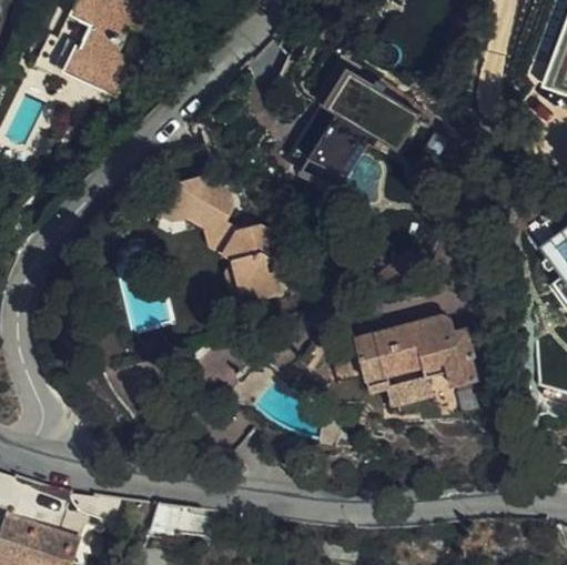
[(70,0),(54,34),(53,38),(70,44),(59,69),(68,73),(72,64),(104,77),(100,86),(120,94),(135,57),(120,50),(131,26),(148,32),(161,0),(70,0)]
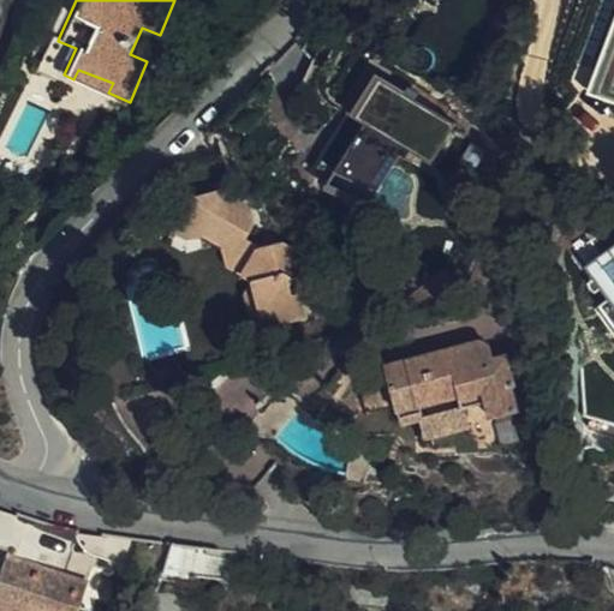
[(58,41),(59,37),(53,35),(36,73),(103,103),(108,93),(113,83),(78,70),(73,79),(64,75),(76,48),(58,41)]
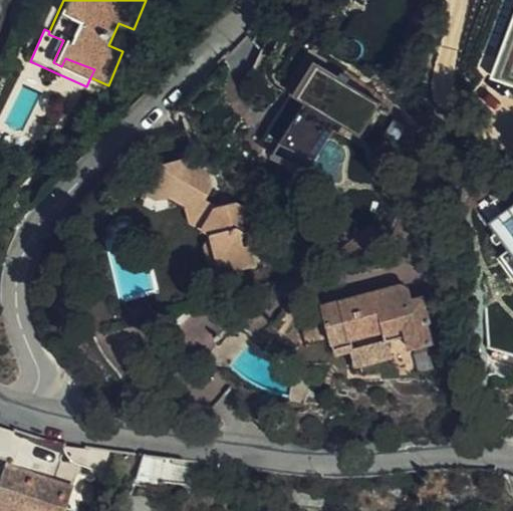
[(512,34),(498,78),(512,82),(512,34)]
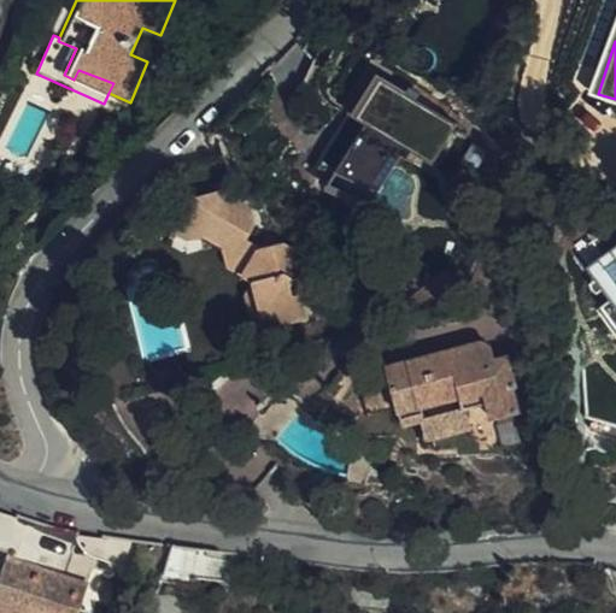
[(467,163),(486,139),(434,98),(427,94),(397,81),(379,122),(361,113),(332,181),(348,189),(347,192),(371,204),(405,127),(418,133),(422,125),(467,163)]
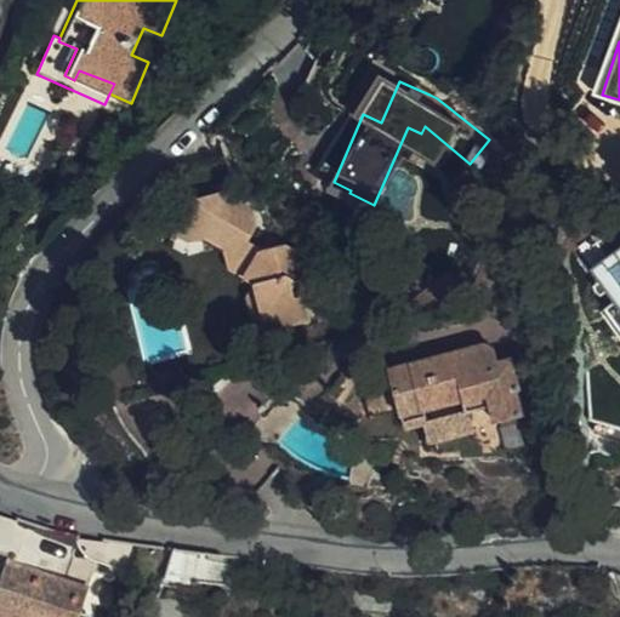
[(271,303),(276,326),(310,318),(303,293),(294,296),(291,286),(299,276),(293,251),(282,243),(262,247),(246,239),(255,227),(250,207),(222,190),(212,153),(183,159),(193,195),(183,211),(191,217),(195,217),(200,216),(204,233),(222,243),(228,267),(250,281),(251,283),(257,306),(271,303)]
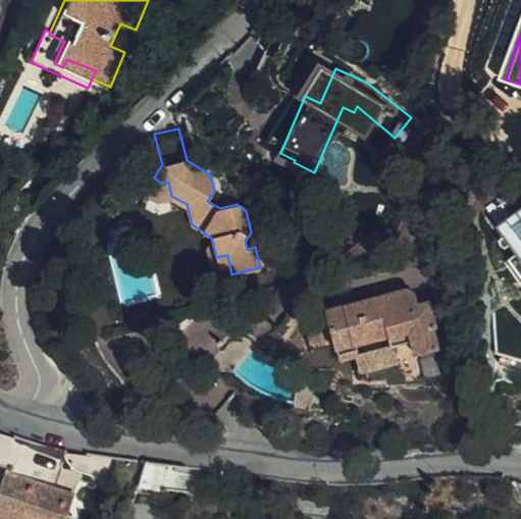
[(160,183),(154,177),(146,190),(158,199),(171,196),(168,182),(164,183),(160,183)]
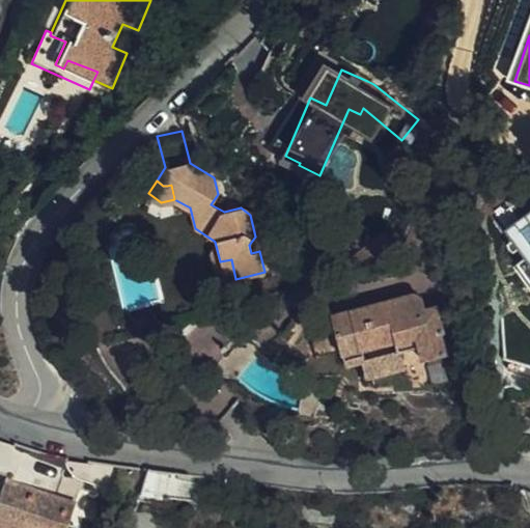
[(493,213),(527,258),(529,262),(529,186),(529,185),(505,202),(506,203),(493,213)]
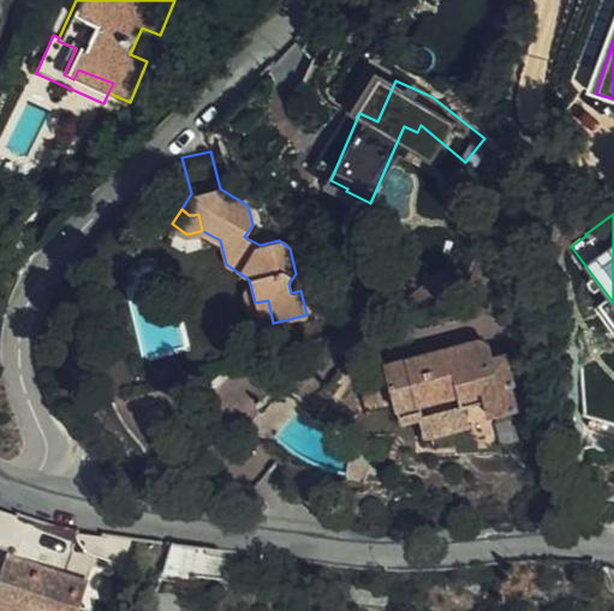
[(125,289),(143,285),(138,268),(121,271),(125,289)]
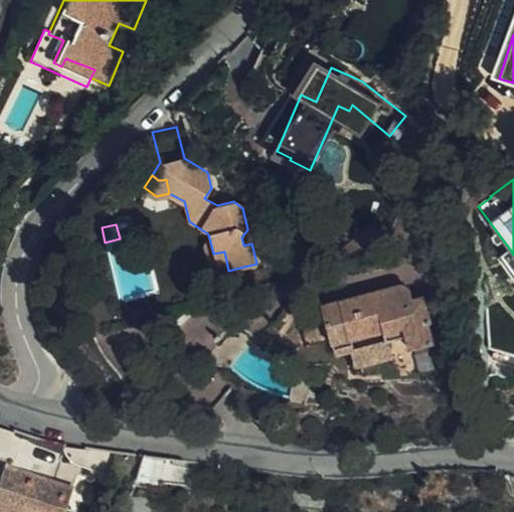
[(220,273),(228,271),(224,251),(213,253),(208,234),(201,245),(205,266),(220,273)]
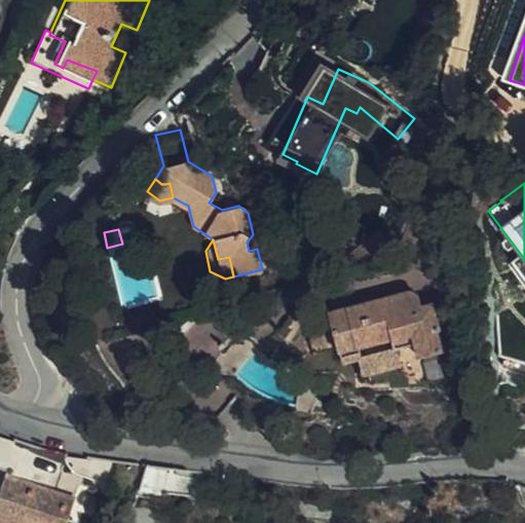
[(524,260),(522,256),(508,266),(524,288),(524,260)]
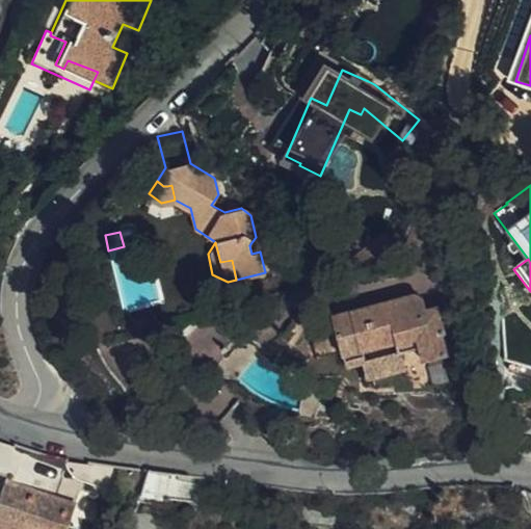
[(427,364),(450,359),(445,337),(448,336),(441,307),(430,309),(429,305),(426,300),(420,296),(414,295),(409,296),(402,301),(386,305),(385,302),(328,316),(329,318),(317,321),(319,329),(289,323),(284,331),(291,333),(269,365),(284,373),(297,377),(304,363),(310,358),(312,354),(314,359),(338,353),(339,358),(342,358),(344,369),(362,366),(366,365),(363,352),(396,344),(399,358),(403,356),(424,351),(427,364)]
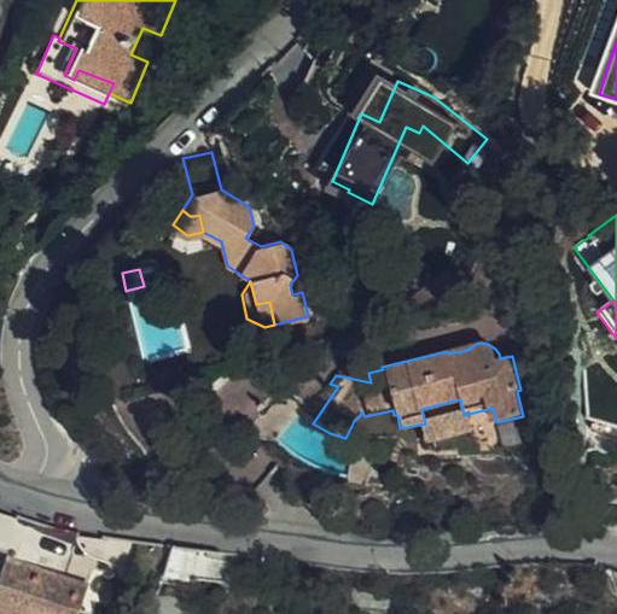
[(475,433),(469,414),(464,415),(425,424),(420,425),(425,443),(475,433)]
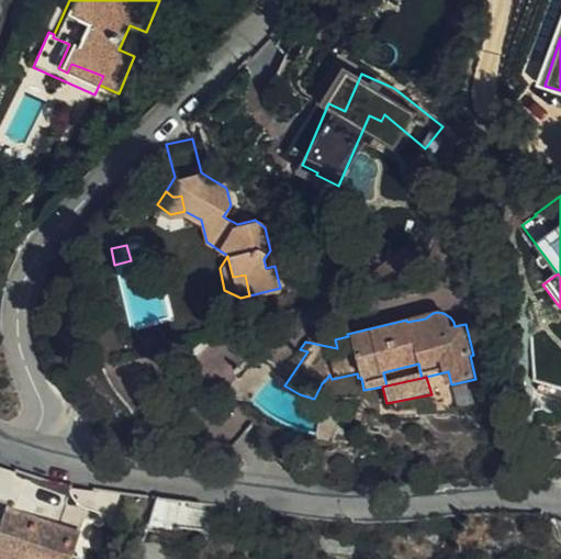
[(304,431),(289,425),(285,444),(300,446),(304,431)]
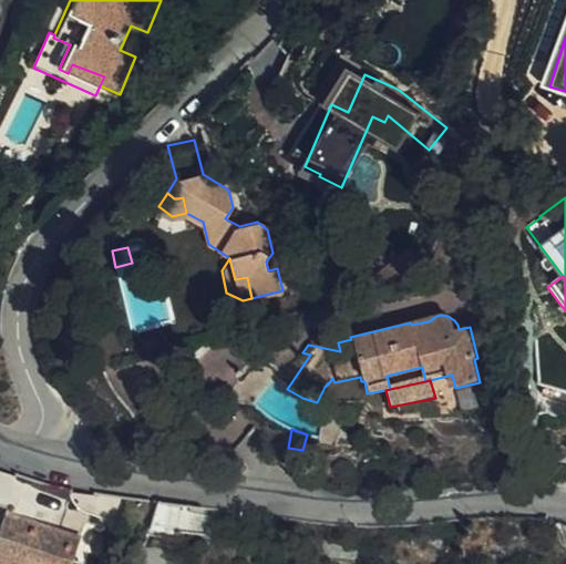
[(183,510),(155,505),(146,534),(178,539),(183,510)]
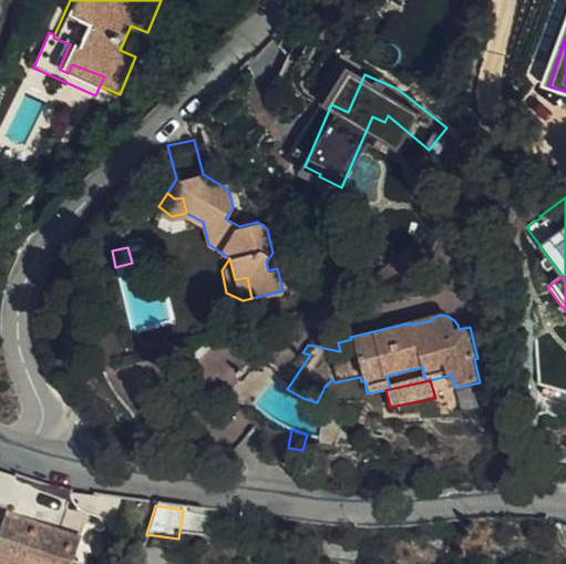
[(71,563),(79,540),(4,515),(0,529),(0,563),(71,563)]
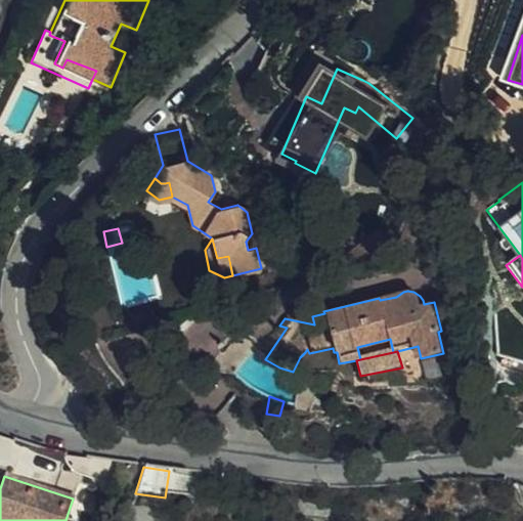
[(522,485),(516,484),(518,488),(513,497),(514,504),(516,509),(522,512),(522,485)]
